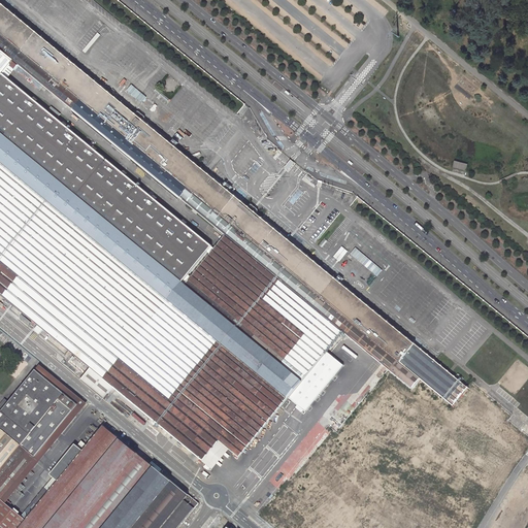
[(0,1),(0,32),(401,362),(416,343),(0,1)]
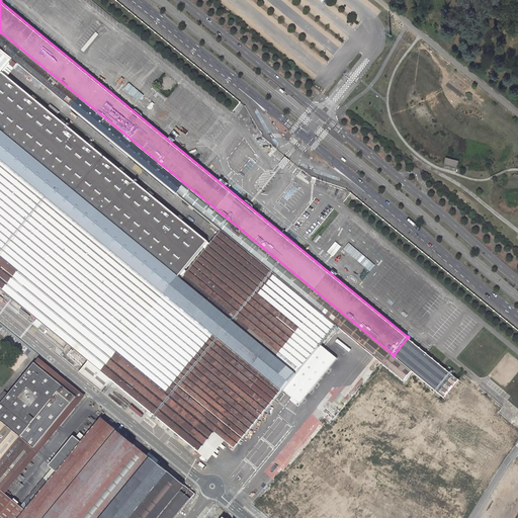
[(441,364),(427,353),(426,352),(408,337),(394,355),(0,31),(0,288),(37,319),(35,322),(40,327),(42,324),(89,361),(79,372),(102,392),(111,379),(199,451),(214,433),(234,448),(282,390),(295,401),(299,404),(337,358),(333,355),(320,345),(337,325),(375,357),(408,383),(416,374),(445,399),(460,380),(457,378),(442,366),(441,364)]
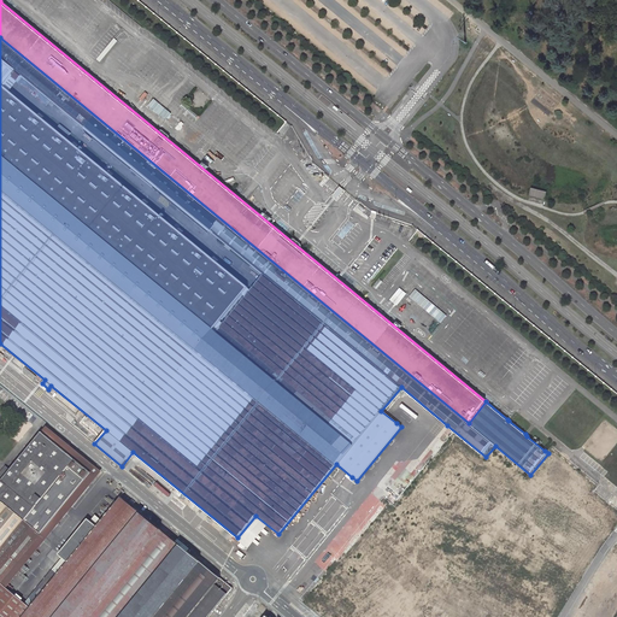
[(333,194),(331,197),(335,200),(342,191),(339,187),(333,194)]
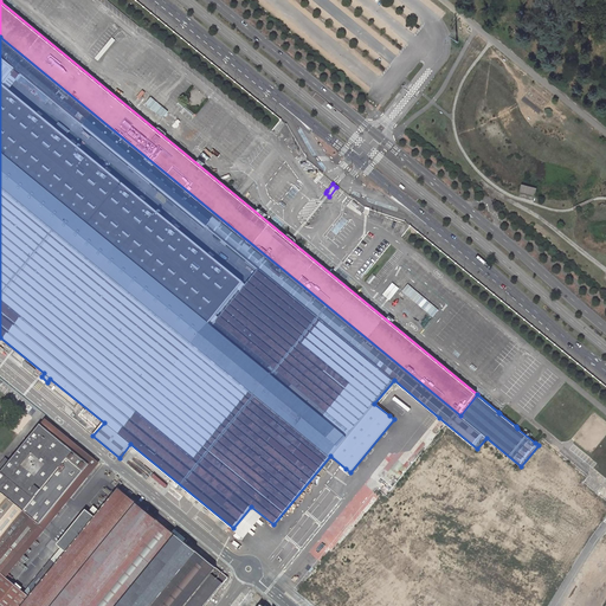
[(90,464),(1,573),(7,578),(101,463),(46,419),(42,425),(90,464)]
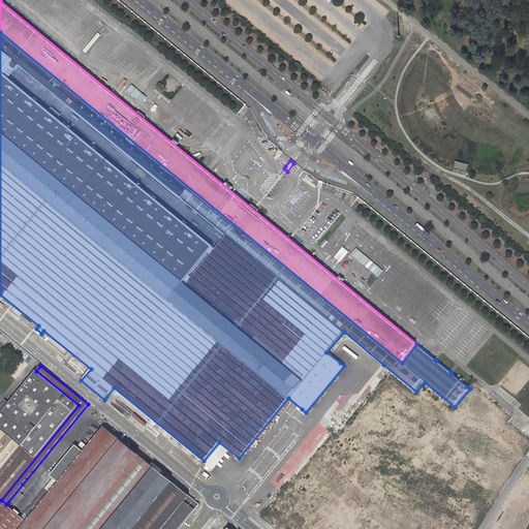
[(0,500),(1,500),(79,405),(36,371),(9,403),(5,400),(0,405),(0,500)]
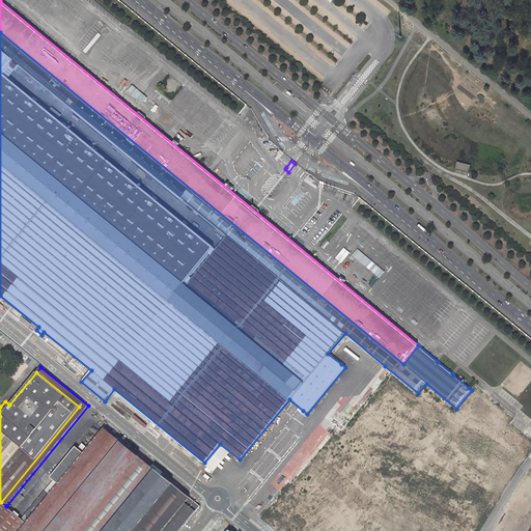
[(20,530),(178,530),(200,506),(161,474),(163,472),(154,465),(152,467),(105,428),(84,454),(75,447),(50,477),(59,484),(27,524),(20,530)]
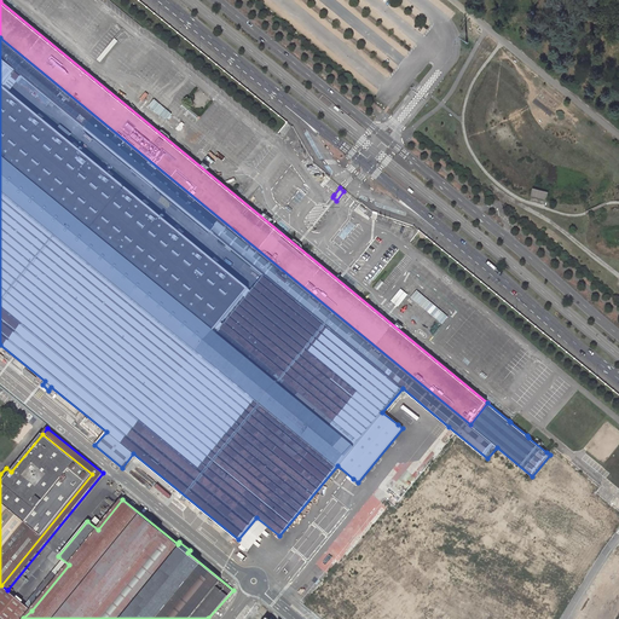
[(23,618),(32,611),(7,590),(1,585),(0,585),(0,614),(5,618),(23,618)]
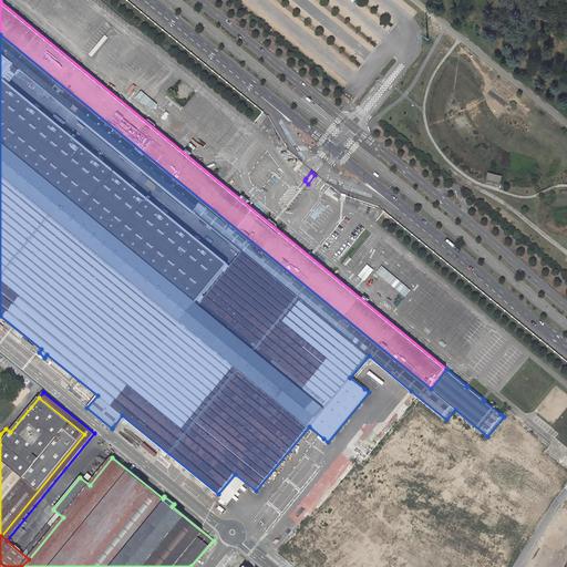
[(246,566),(233,556),(223,566),(246,566)]
